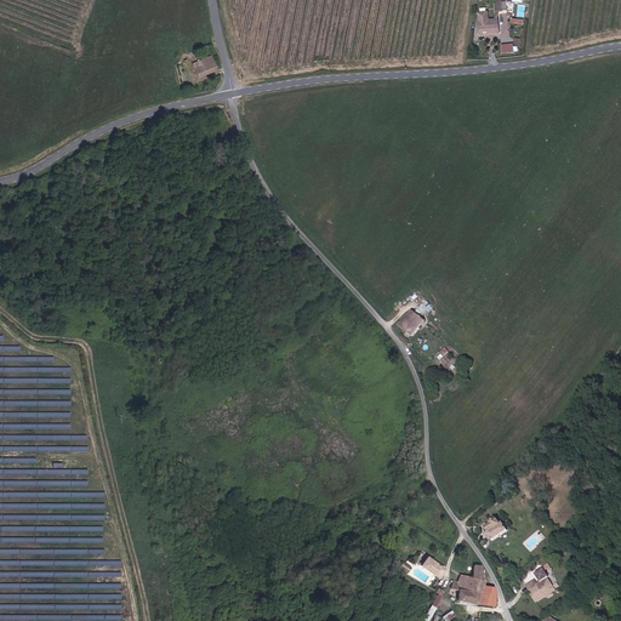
[(480,34),(499,32),(497,21),(488,22),(479,23),(478,23),(480,34)]
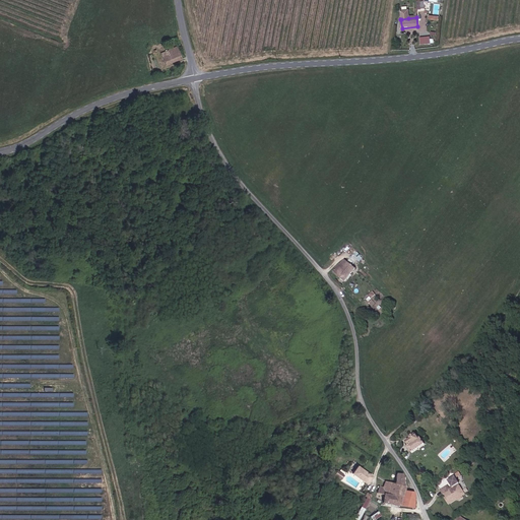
[(168,48),(170,55),(164,57),(167,62),(182,56),(178,44),(168,48)]
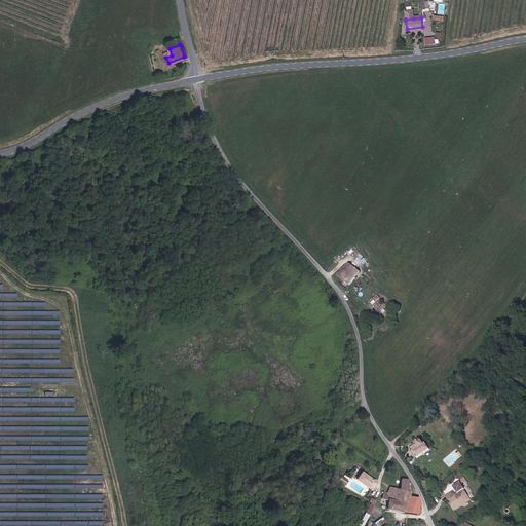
[(339,274),(351,284),(362,271),(350,262),(339,274)]
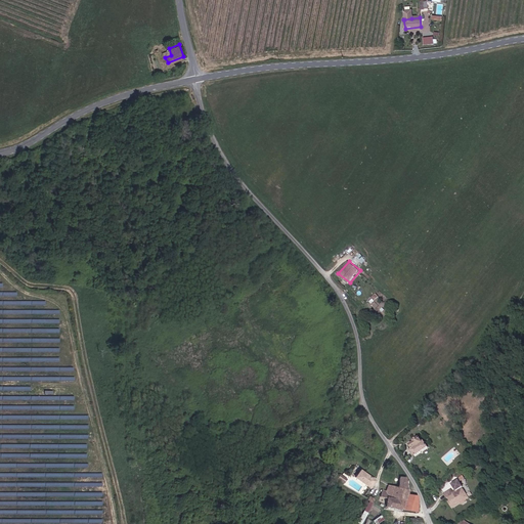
[(373,304),(379,296),(375,293),(368,301),(373,304)]
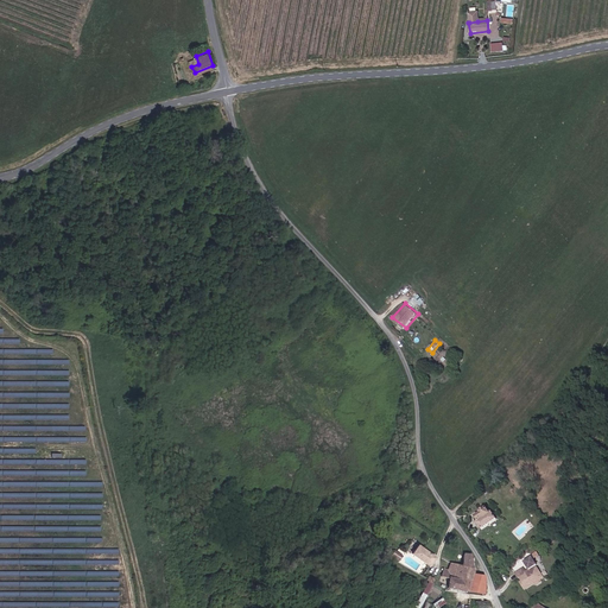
[(483,514),(480,515),(482,519),(492,513),(488,508),(482,512),(483,514)]
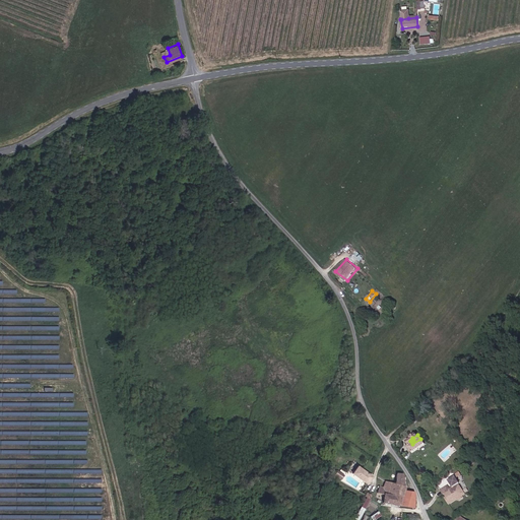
[(414,452),(427,443),(423,437),(420,439),(412,444),(409,446),(414,452)]
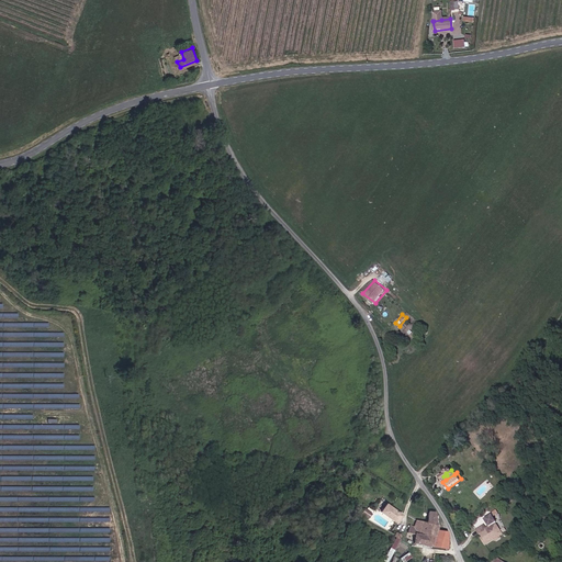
[(403,514),(392,506),(388,503),(381,512),(397,523),(403,514)]
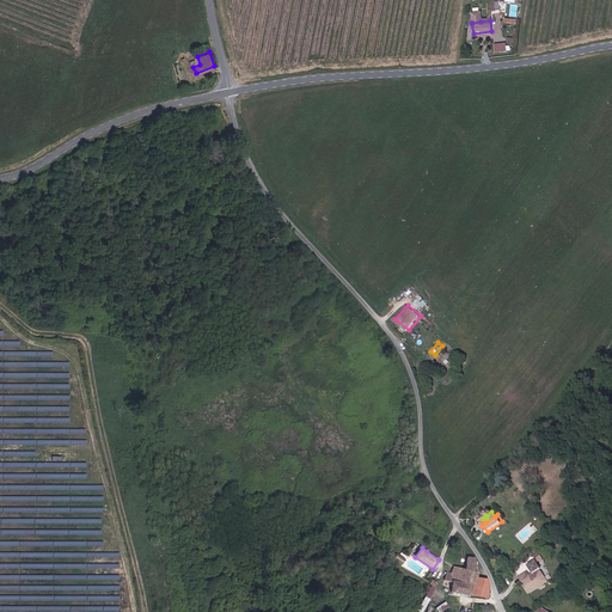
[(465,585),(473,586),(473,595),(489,597),(490,580),(479,579),(479,570),(476,570),(477,558),(469,557),(467,569),(465,585)]
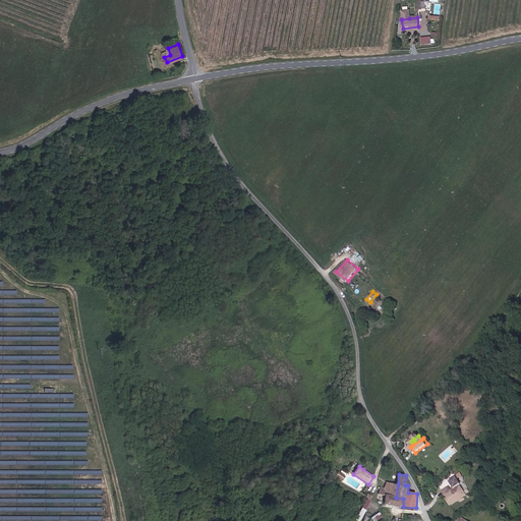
[(466,496),(456,478),(449,482),(454,489),(452,490),(449,486),(444,490),(451,500),(449,501),(452,506),(466,496)]
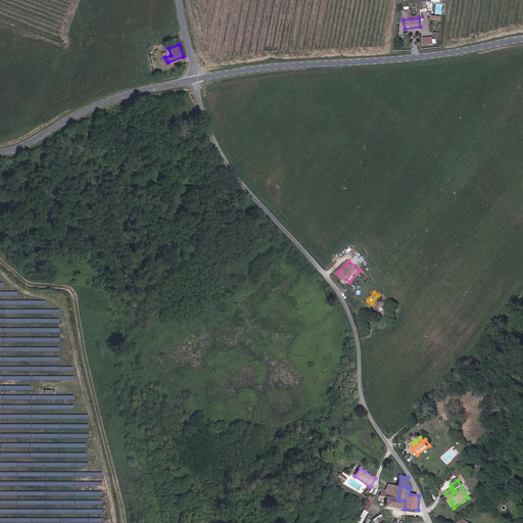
[(381,496),(388,497),(391,497),(394,485),(388,484),(386,490),(383,489),(381,496)]
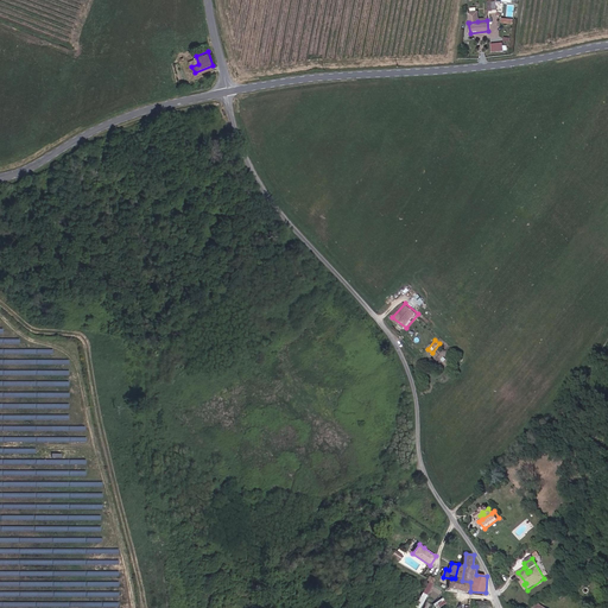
[(464,565),(458,564),(455,578),(451,578),(450,588),(461,589),(462,581),(464,565)]
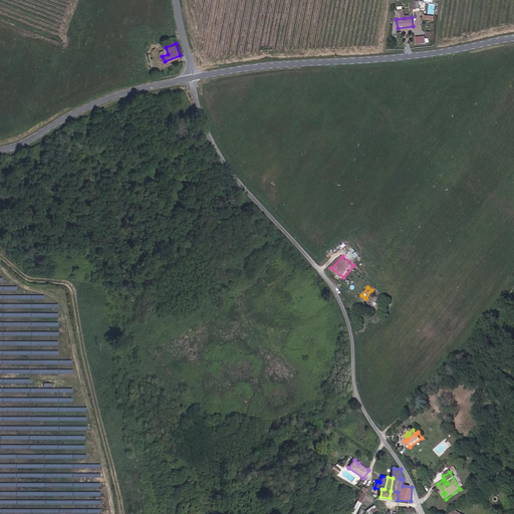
[(355,500),(360,503),(366,492),(362,489),(355,500)]
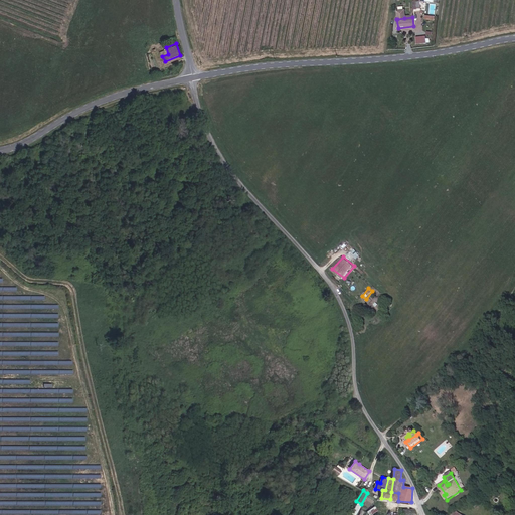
[(390,499),(398,501),(398,493),(391,492),(390,499)]
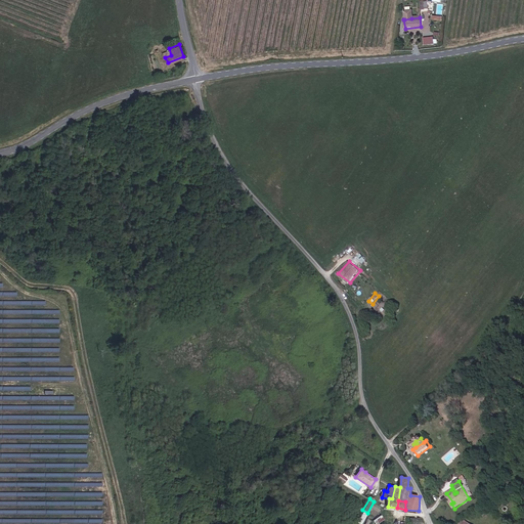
[(381,515),(373,520),(375,523),(376,523),(384,519),(381,515)]
